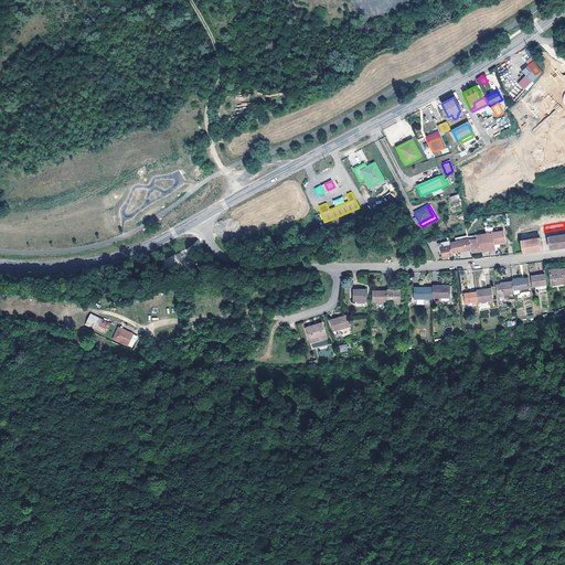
[(502,232),(486,234),(489,252),(494,251),(493,245),(503,243),(502,232)]
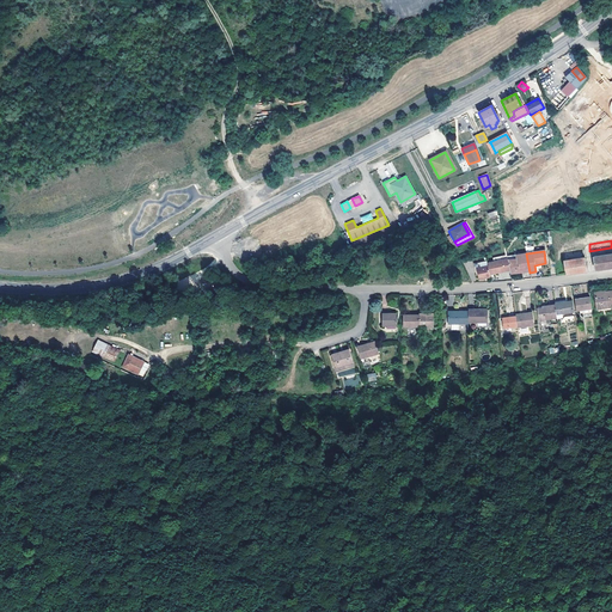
[(509,271),(510,275),(530,273),(526,254),(506,256),(507,259),(509,271)]
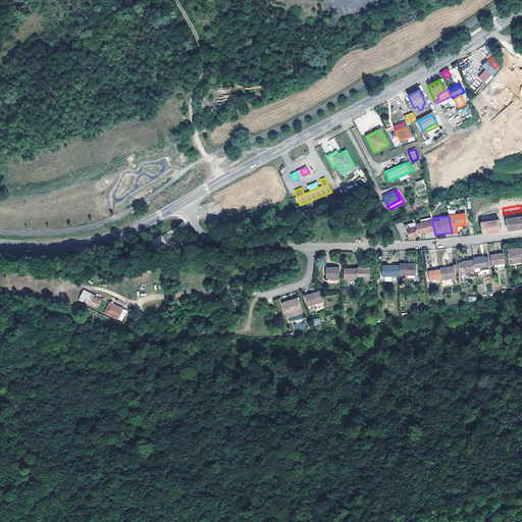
[(521,227),(521,216),(506,219),(507,230),(521,227)]
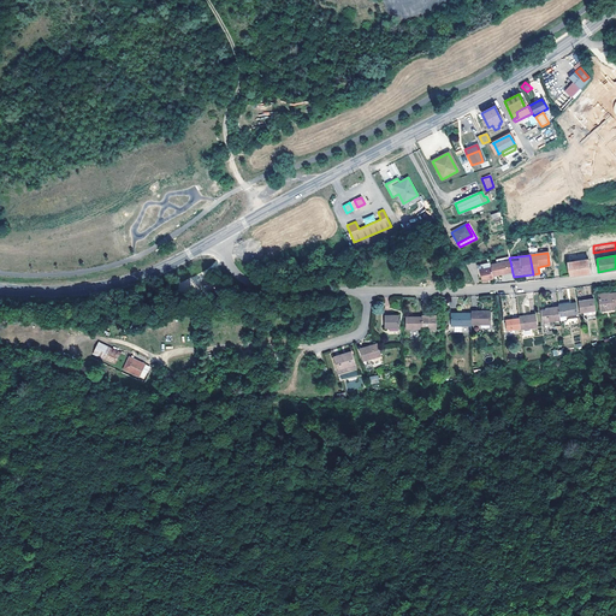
[(585,273),(590,273),(587,260),(567,262),(569,276),(575,274),(585,273)]
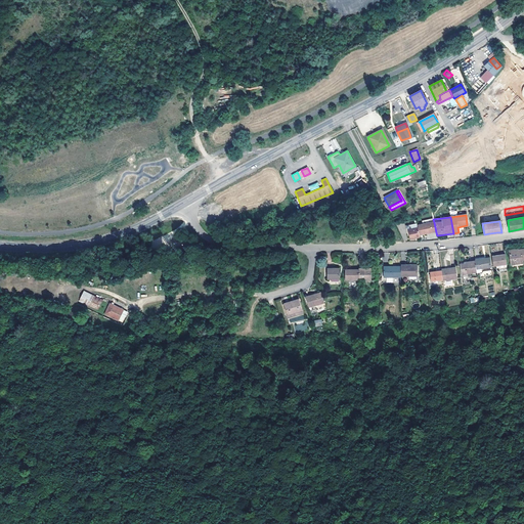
[(434,222),(417,225),(417,227),(419,236),(431,233),(436,232),(434,222)]
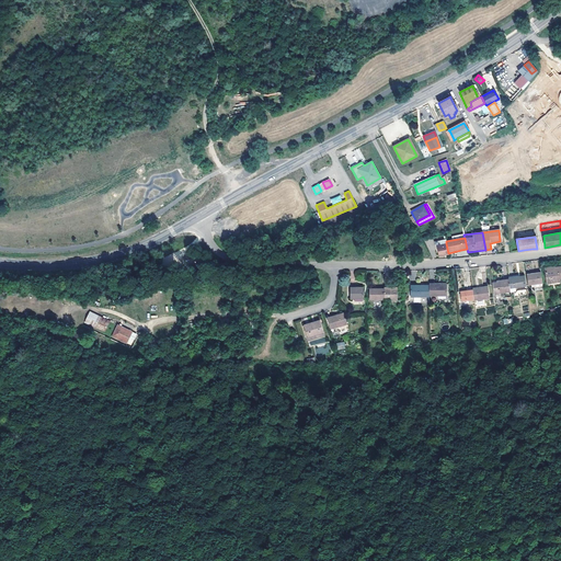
[(448,253),(446,243),(446,241),(445,239),(434,242),(436,250),(437,250),(438,258),(449,255),(448,253)]
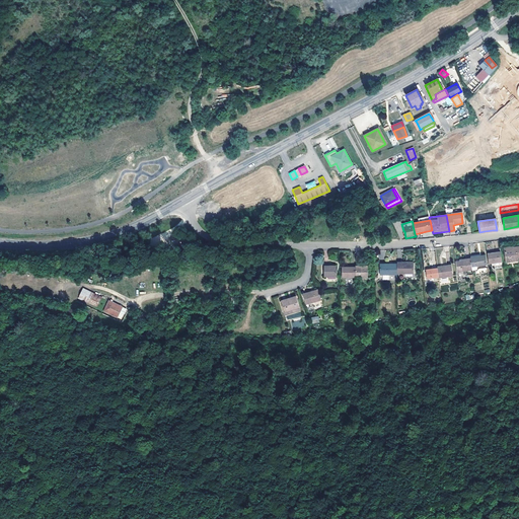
[(506,255),(504,255),(505,264),(511,263),(510,260),(518,260),(518,257),(518,245),(516,246),(516,248),(505,249),(506,255)]
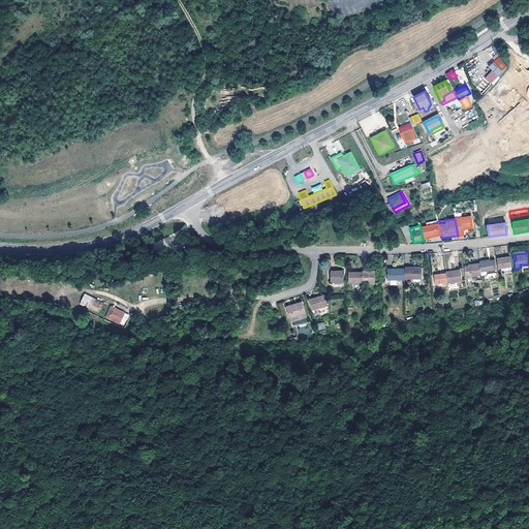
[(497,269),(511,267),(509,257),(496,258),(497,269)]
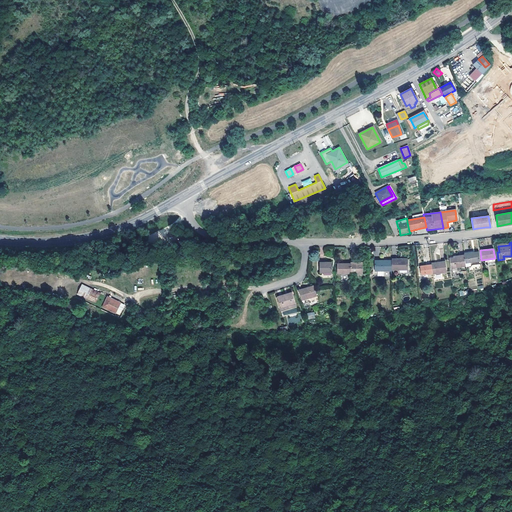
[(479,262),(478,252),(464,254),(464,255),(465,263),(479,262)]
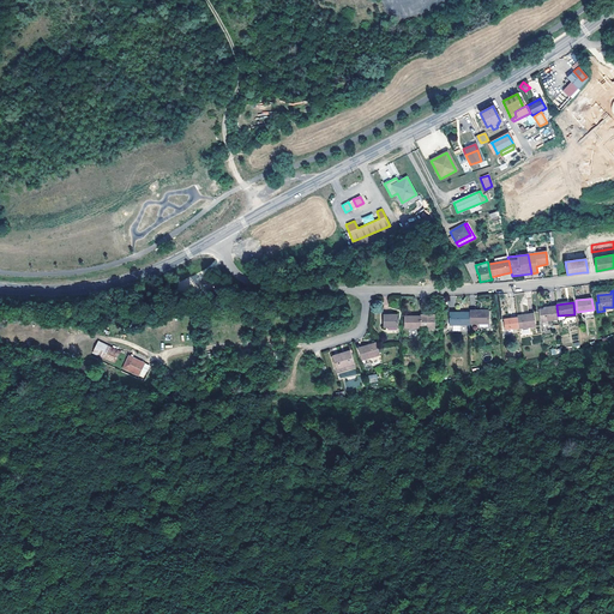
[(541,321),(558,319),(558,315),(557,306),(547,307),(547,308),(545,309),(540,309),(541,321)]
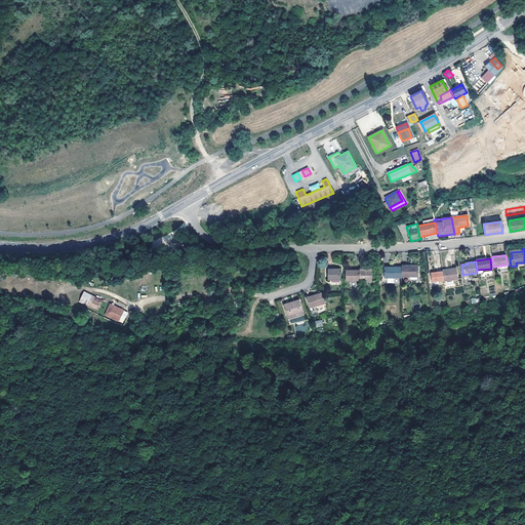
[(417,266),(401,266),(401,268),(401,277),(417,277),(417,266)]
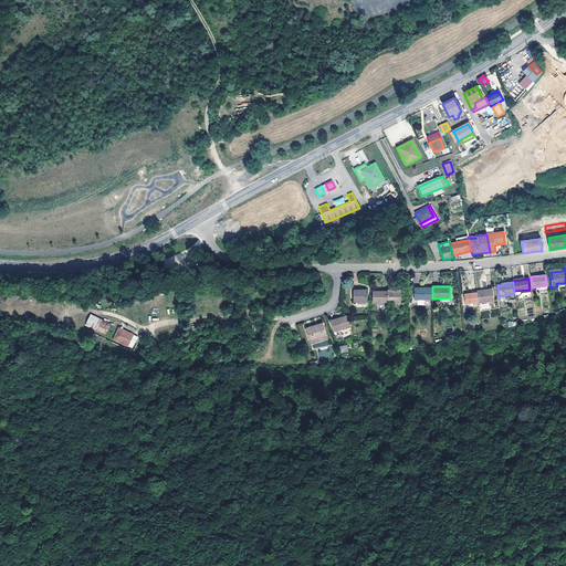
[(413,300),(429,300),(428,289),(420,289),(420,290),(413,290),(413,300)]
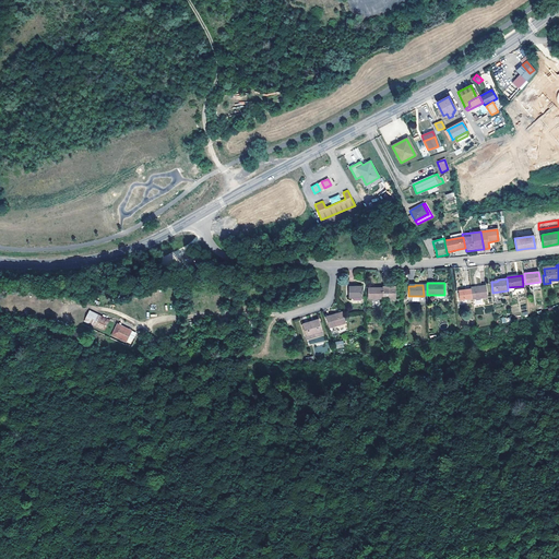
[(472,298),(472,299),(488,297),(487,285),(471,287),(471,288),(472,298)]
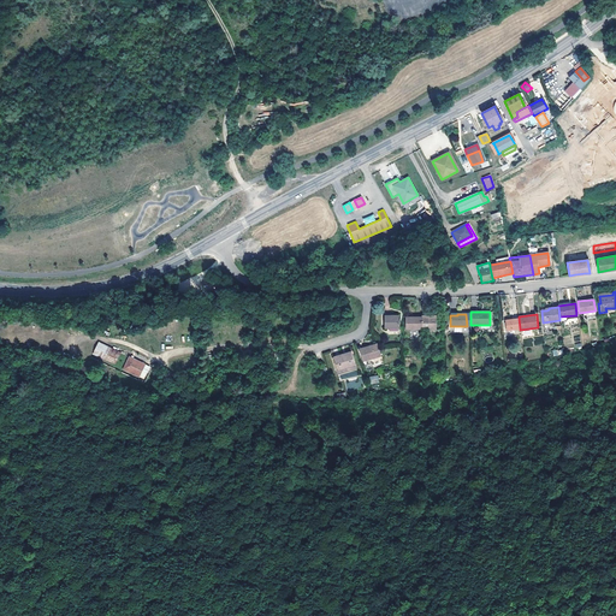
[(398,315),(384,315),(384,329),(398,329),(398,315)]
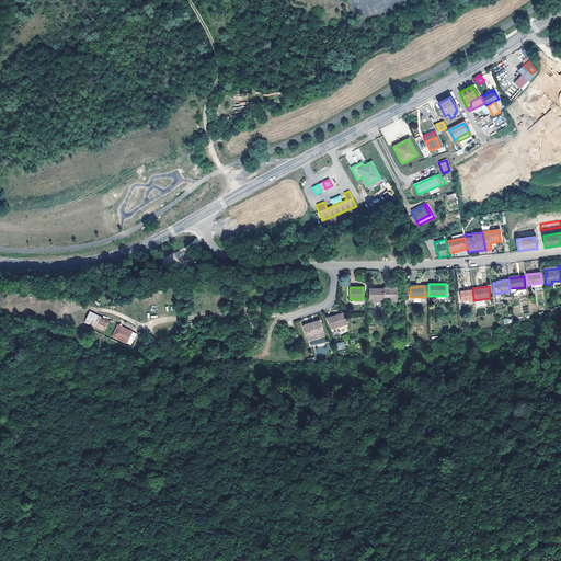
[(392,289),(384,289),(384,299),(384,300),(398,300),(398,287),(392,287),(392,289)]
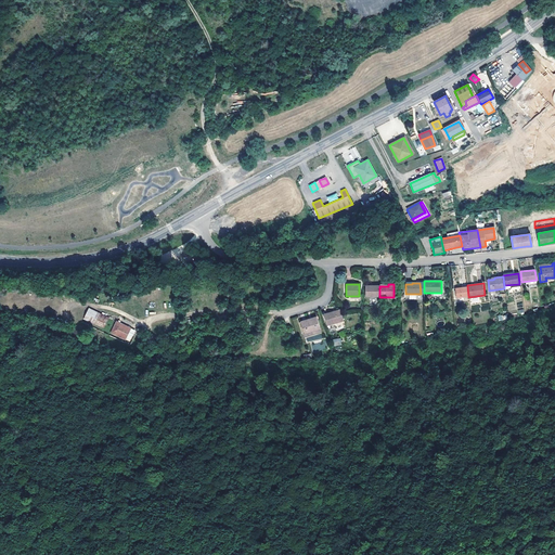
[(379,296),(379,286),(365,285),(365,296),(379,296)]
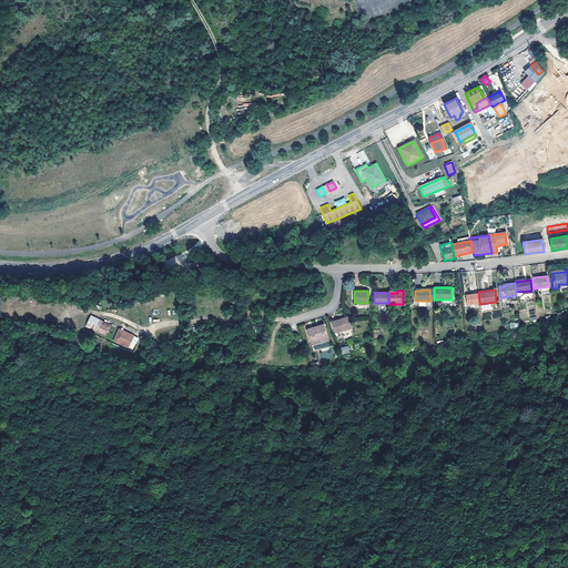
[(466,304),(479,303),(478,293),(465,295),(466,304)]
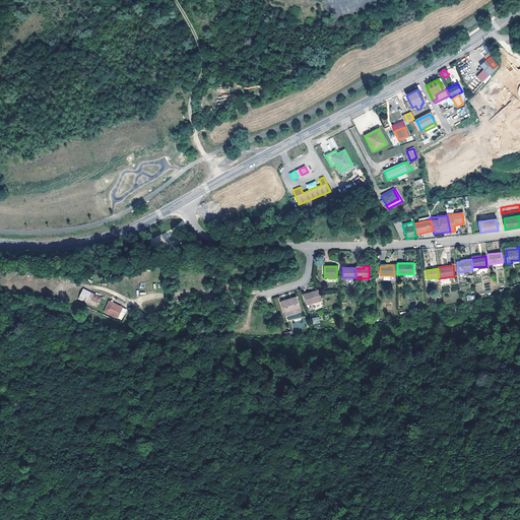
[(102,299),(83,289),(78,300),(96,309),(102,299)]
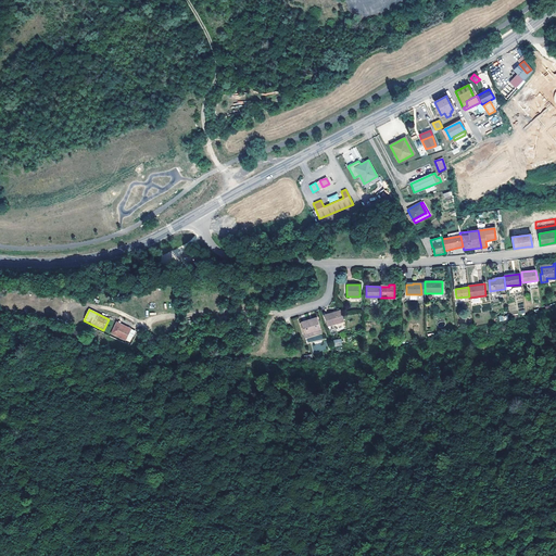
[(343,321),(340,312),(325,316),(328,327),(343,321)]
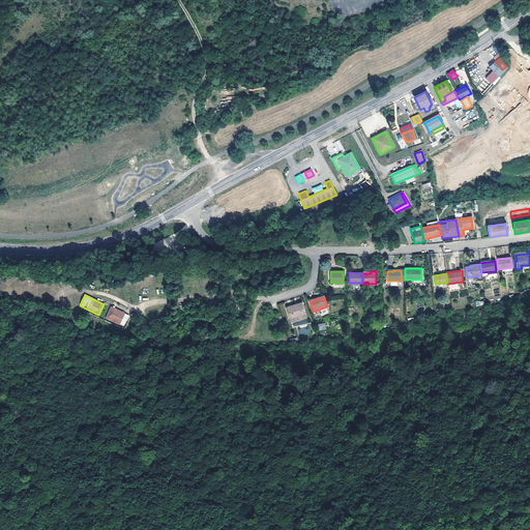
[(304,316),(301,304),(287,308),(289,319),(295,317),(296,318),(304,316)]
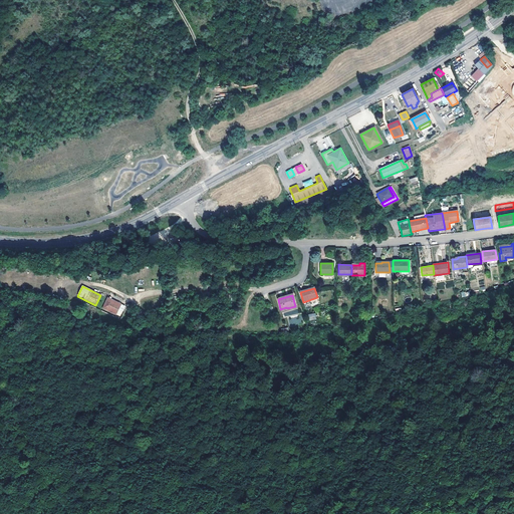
[(120,305),(107,298),(102,309),(115,315),(120,305)]
